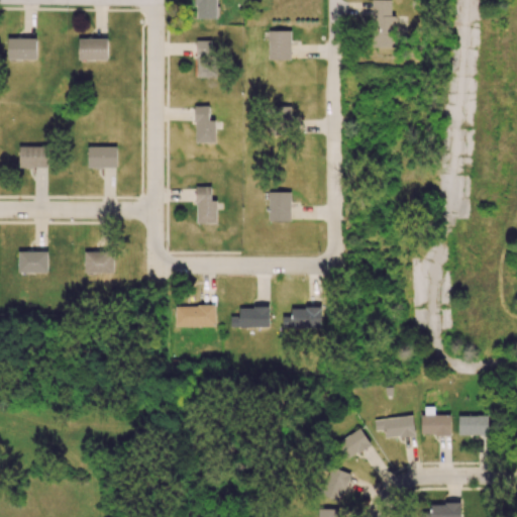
[(196,0),(196,19),(217,18),(216,0),(196,0)]
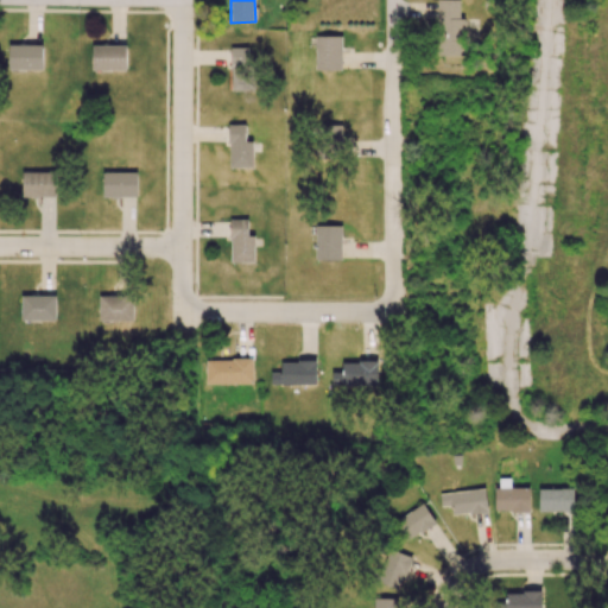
[(466,56),(466,18),(460,18),(460,0),(437,0),(438,56),(466,56)]
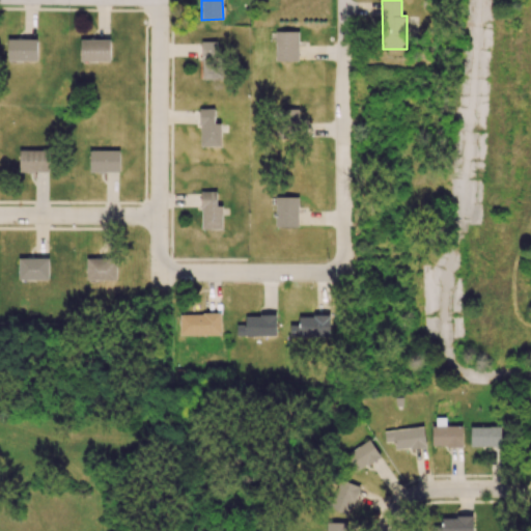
[(299,61),(299,31),(276,31),(276,61),(299,61)]
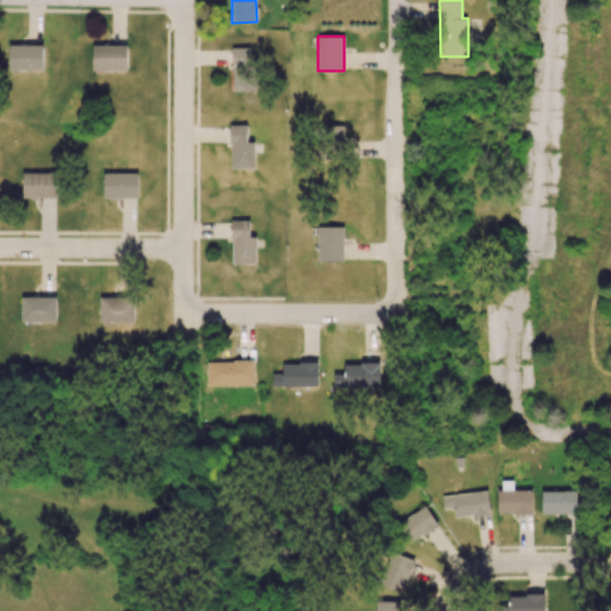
[(43,71),(43,45),(8,44),(8,69),(43,71)]
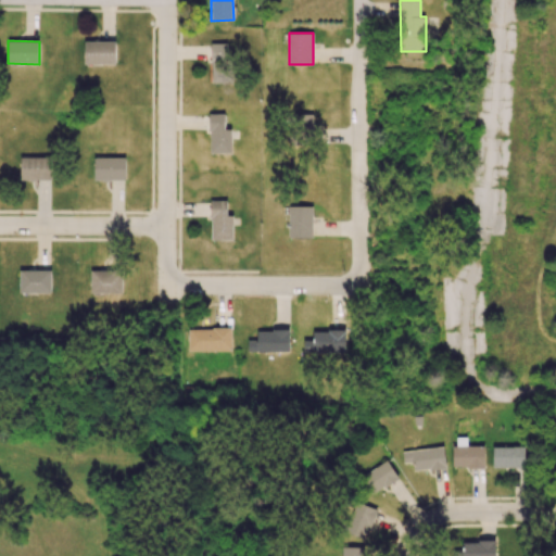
[(84,41),(85,64),(116,63),(115,40),(84,41)]
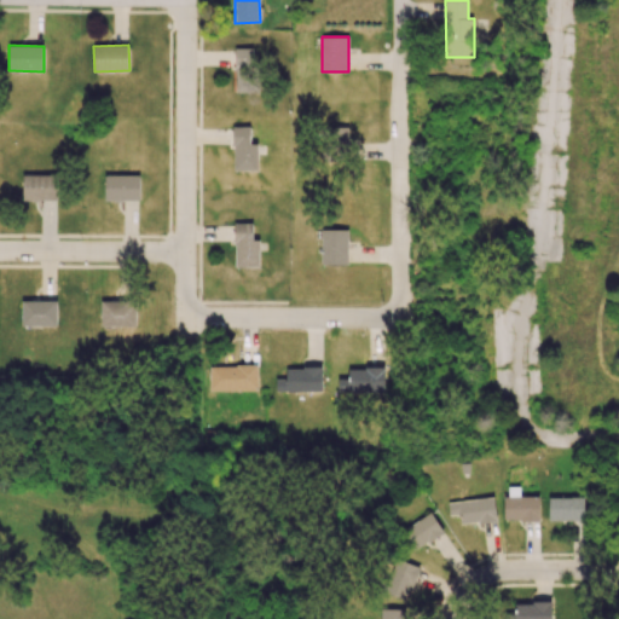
[(235,48),(236,93),(256,93),(255,48),(235,48)]
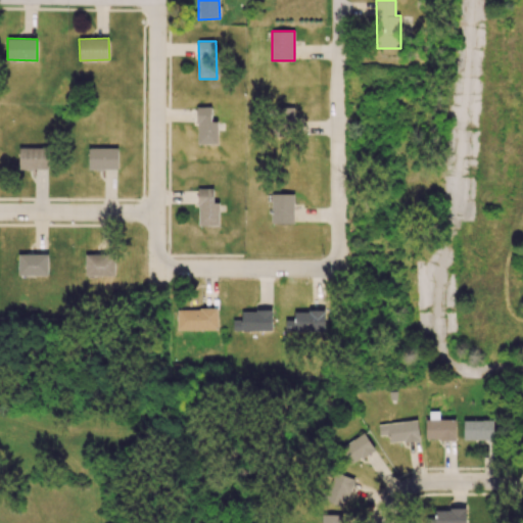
[(218,122),(211,122),(211,107),(196,107),(197,145),(219,144),(218,122)]
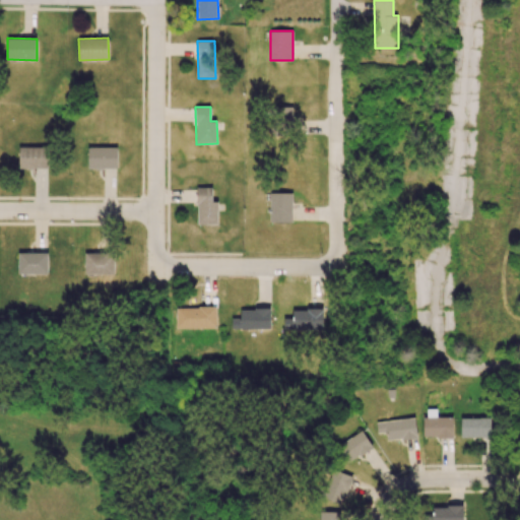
[(48,146),(18,147),(19,169),(48,169),(48,146)]
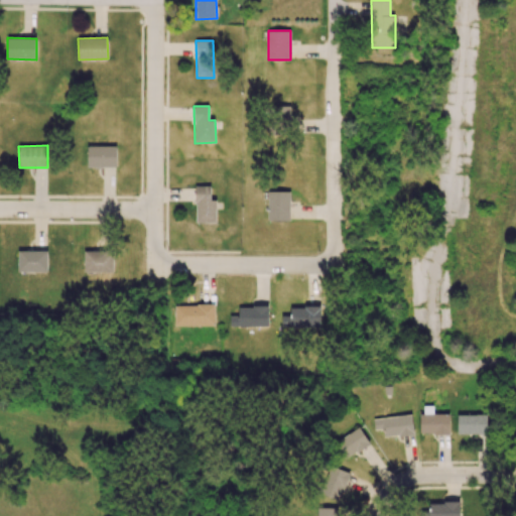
[(116,167),(117,146),(87,146),(87,167),(116,167)]
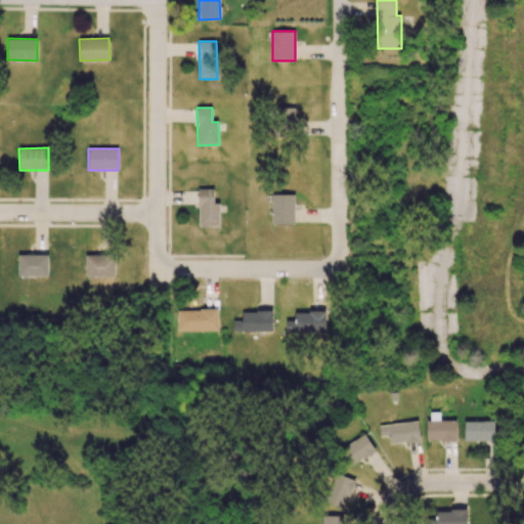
[(219,226),(220,203),(214,203),(214,189),(200,188),(199,226),(219,226)]
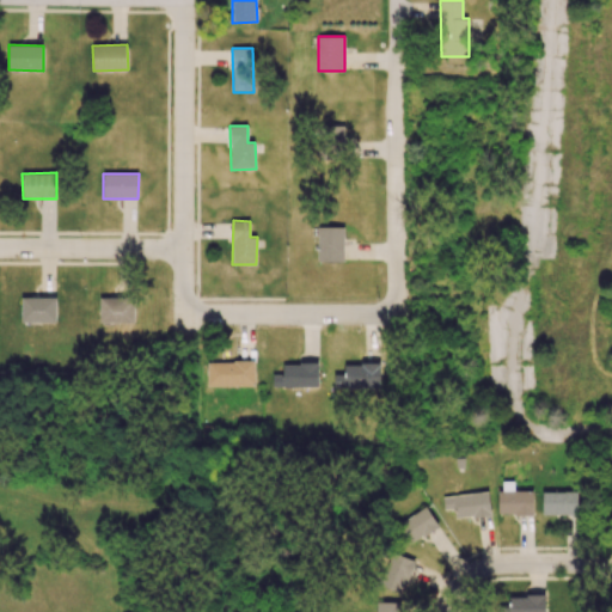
[(344,227),(317,227),(318,262),(344,262),(344,227)]
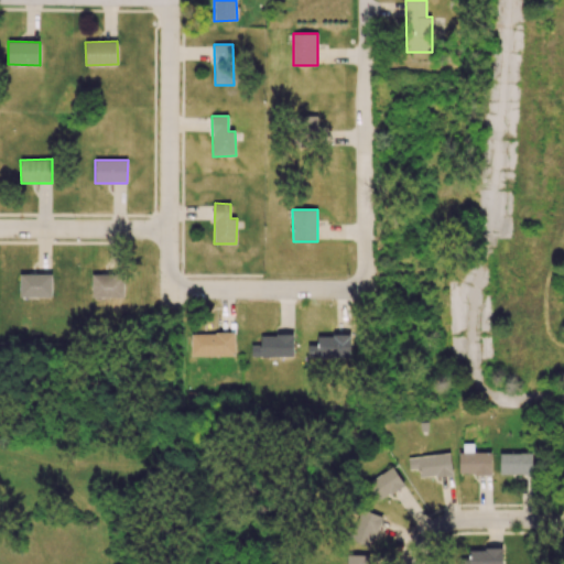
[(91,274),(93,299),(125,297),(125,273),(91,274)]
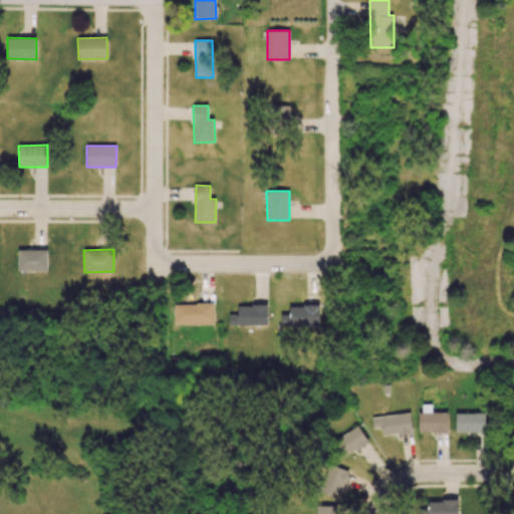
[(18,271),(47,271),(47,250),(18,250),(18,271)]
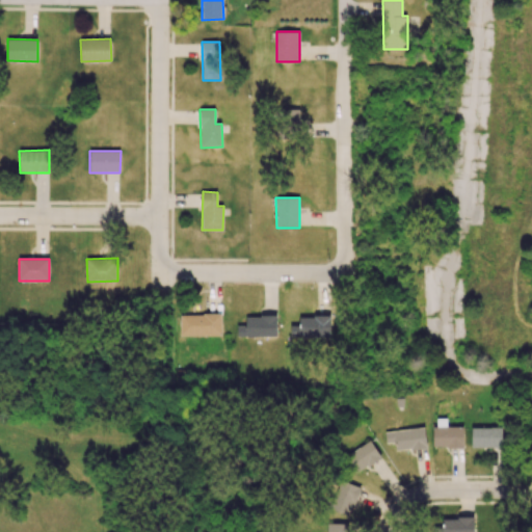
[(221,336),(221,315),(180,314),(180,336),(221,336)]
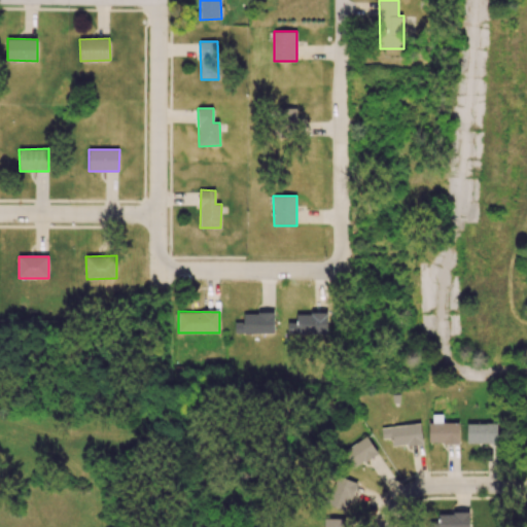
[(274,313),(243,313),(244,322),(235,322),(235,334),(275,334),(274,313)]
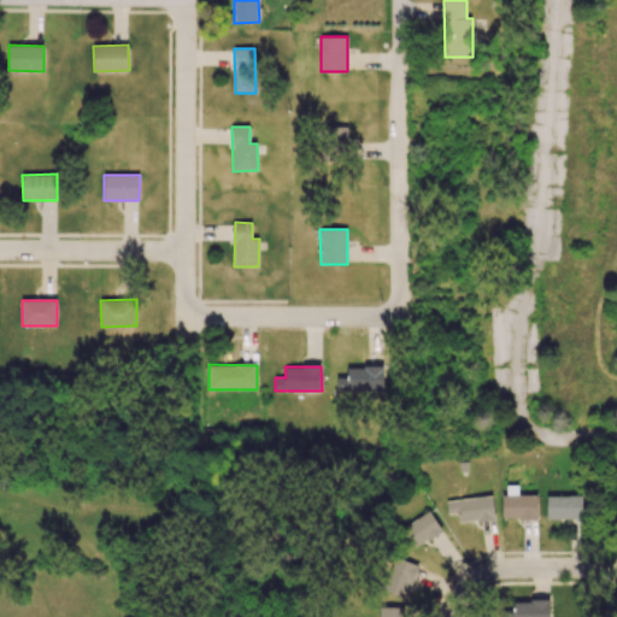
[(383,366),(347,366),(347,377),(338,377),(336,392),(383,393),(383,366)]
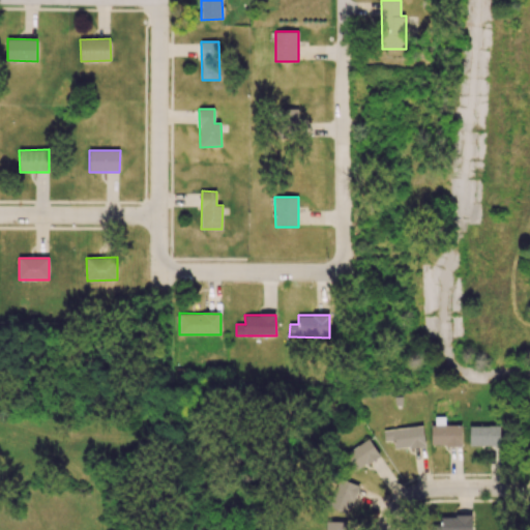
[(461,424),(431,425),(432,446),(462,445),(461,424)]
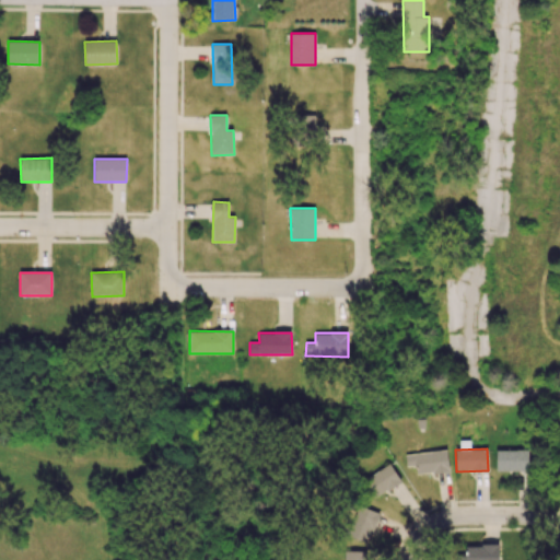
[(405,454),(406,466),(417,465),(418,475),(448,471),(446,450),(405,454)]
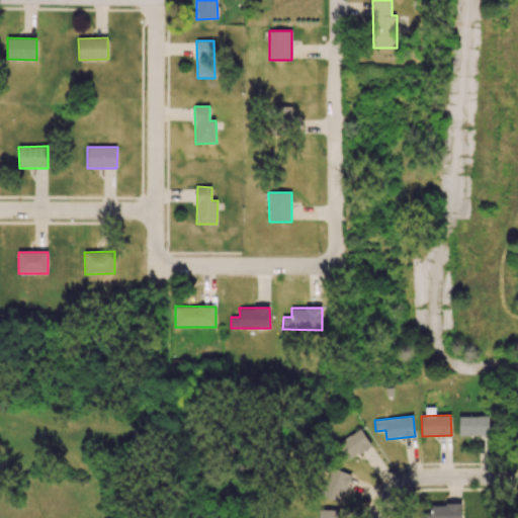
[(489,416),(458,416),(459,436),(489,435),(489,416)]
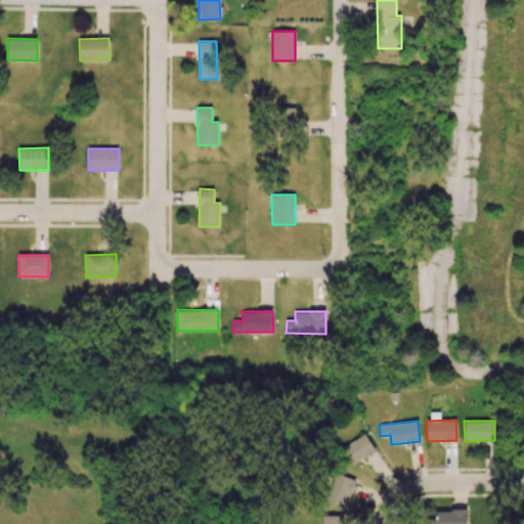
[(350,467),(376,451),(364,434),(340,449),(350,467)]
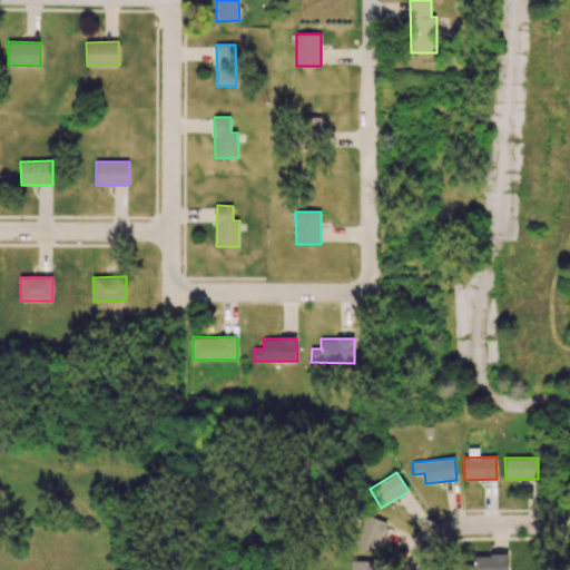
[(385,521),(364,516),(355,546),(375,552),(385,521)]
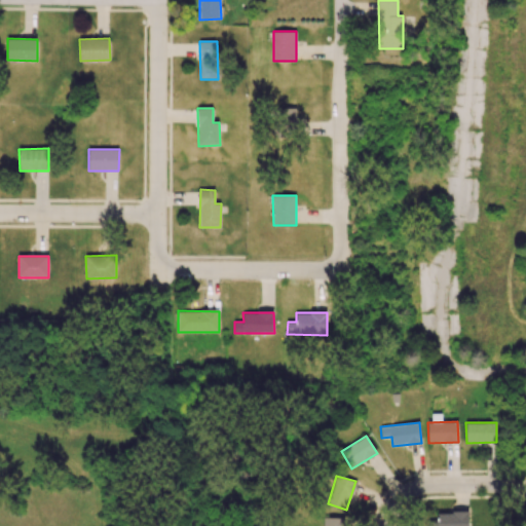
[(468,525),(468,513),(429,512),(428,525),(468,525)]
